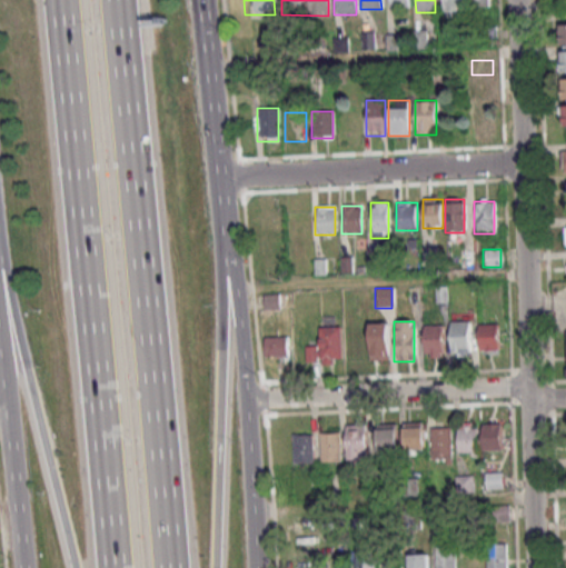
[(468,321),(449,321),(449,356),(468,356),(468,321)]
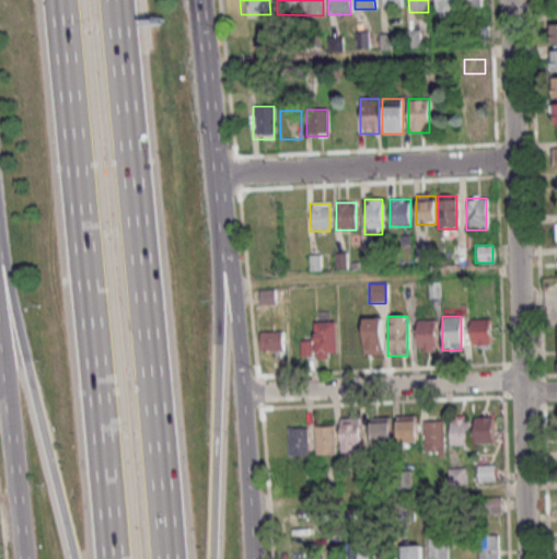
[(381,317),(361,317),(361,356),(381,356),(381,317)]
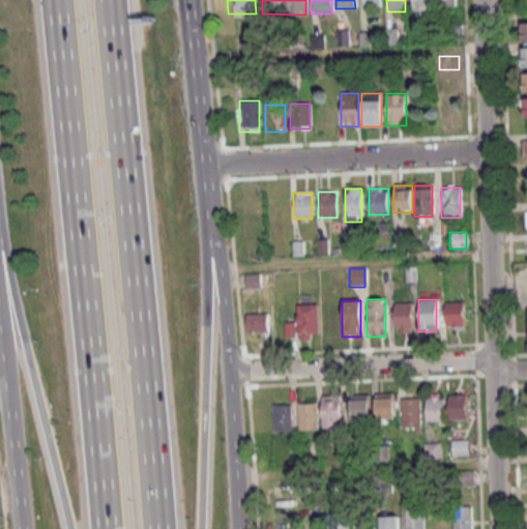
[(412,333),(412,302),(393,302),(393,333),(412,333)]
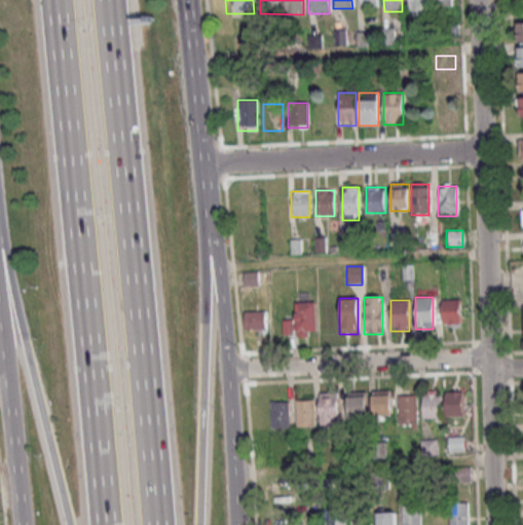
[(458,300),(441,300),(441,326),(458,326),(458,300)]
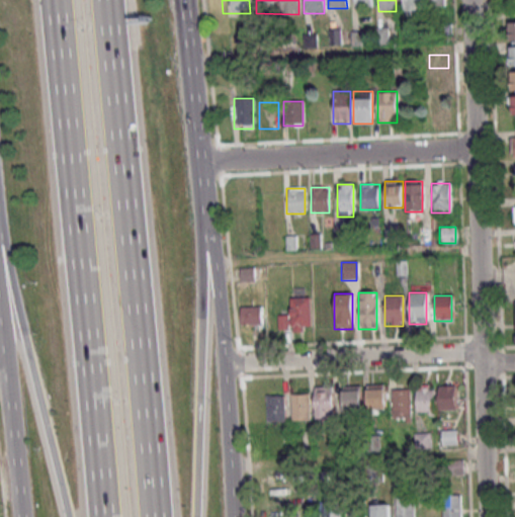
[(276,315),(276,332),(309,332),(309,297),(287,297),(287,315),(276,315)]
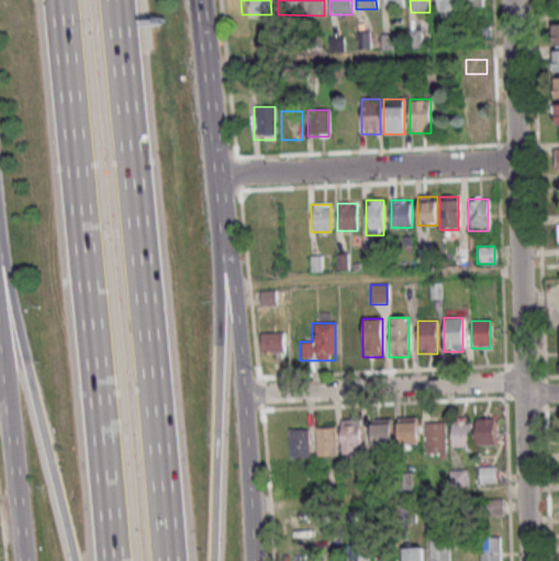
[(282,354),(282,333),(259,333),(259,354),(282,354)]
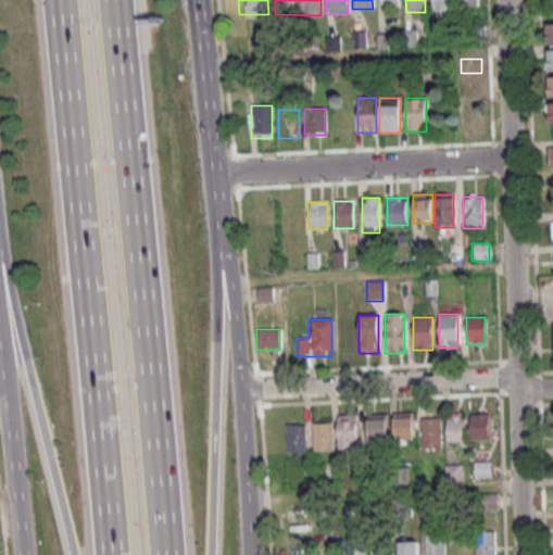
[(412,441),(412,414),(393,414),(393,441),(412,441)]
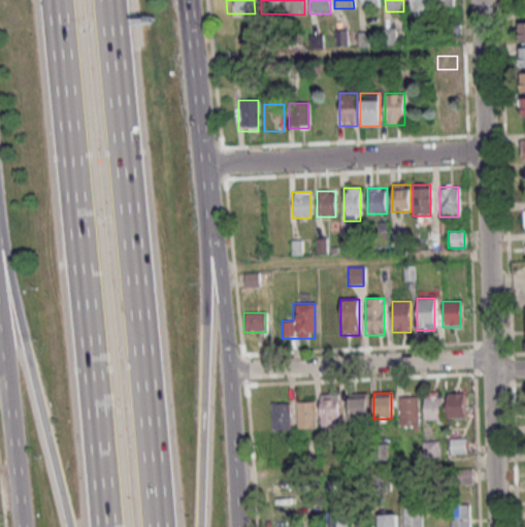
[(423,422),(443,422),(443,394),(423,394),(423,422)]
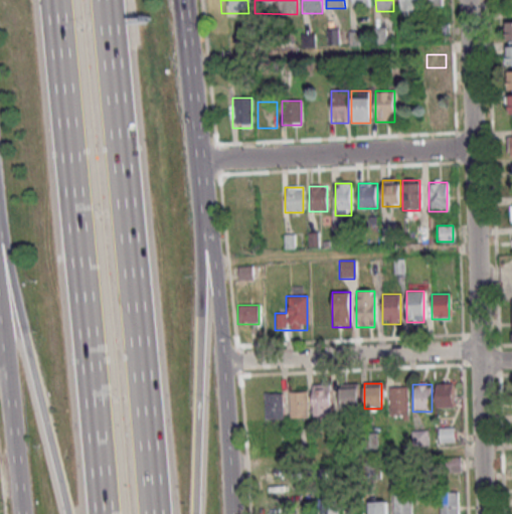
[(452,408),(452,384),(435,384),(435,408),(452,408)]
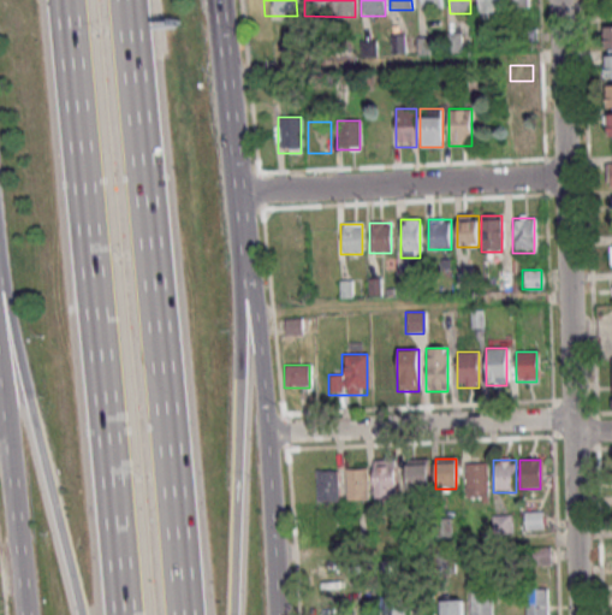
[(373,461),(373,498),(394,498),(394,461),(373,461)]
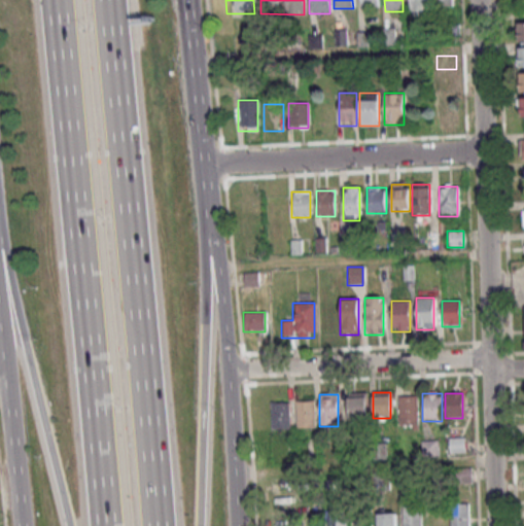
[(348,420),(368,420),(368,395),(348,395),(348,420)]
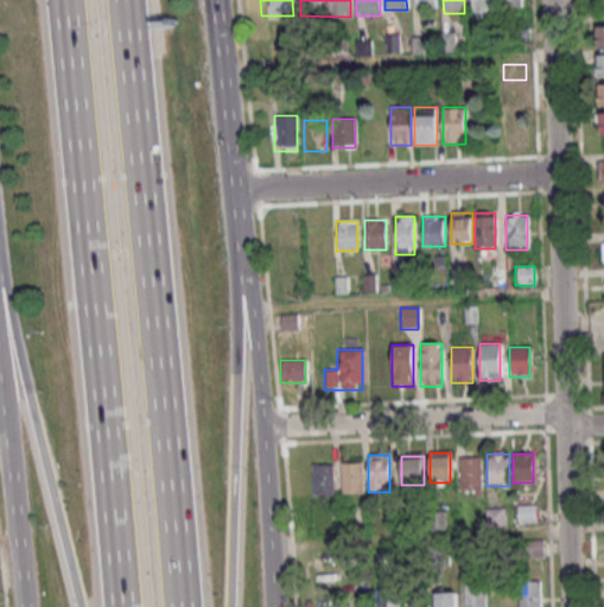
[(457,457),(457,492),(479,492),(479,457),(457,457)]
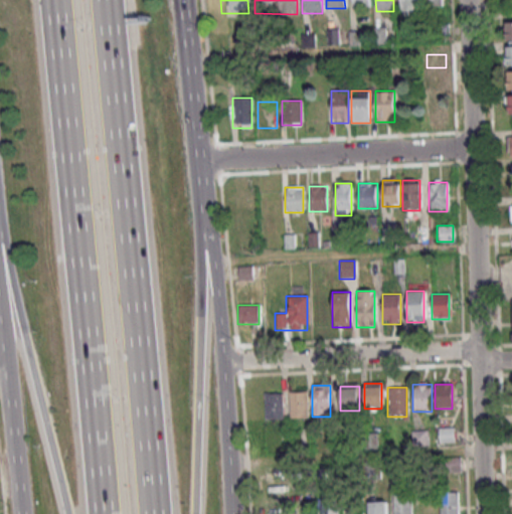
[(288,418),(306,418),(306,391),(288,391),(288,418)]
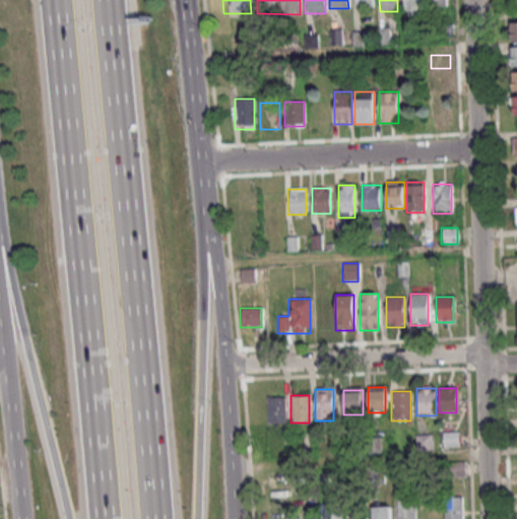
[(283,397),(265,397),(265,424),(283,424),(283,397)]
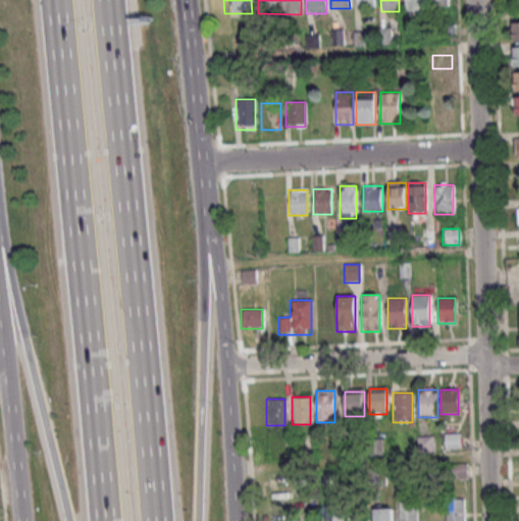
[(459,434),(444,434),(444,449),(459,449),(459,434)]
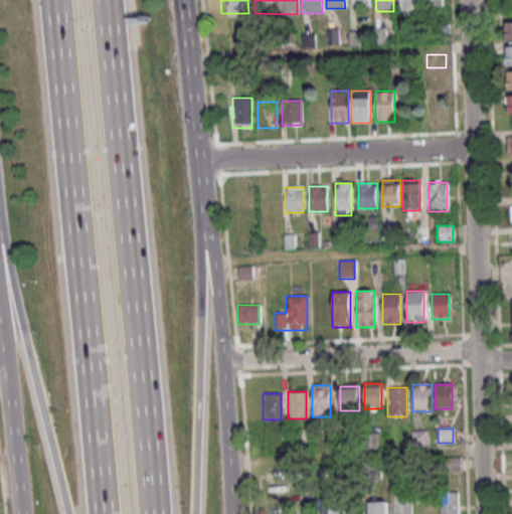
[(427,431),(411,431),(411,447),(427,447),(427,431)]
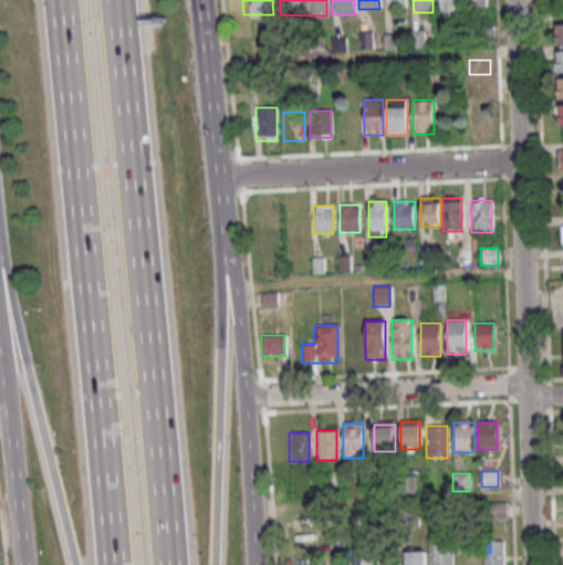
[(502,564),(502,541),(482,541),(481,564),(502,564)]
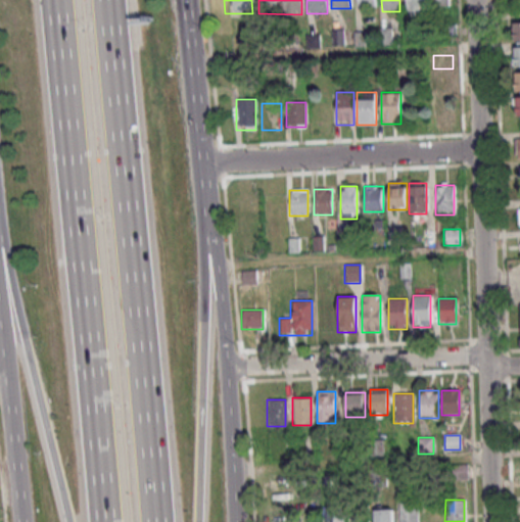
[(416,521),(416,503),(398,503),(397,521),(416,521)]
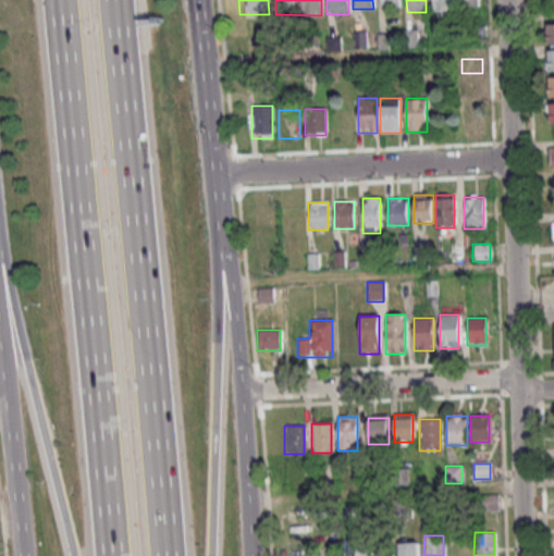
[(365,555),(365,540),(345,540),(344,555),(365,555)]
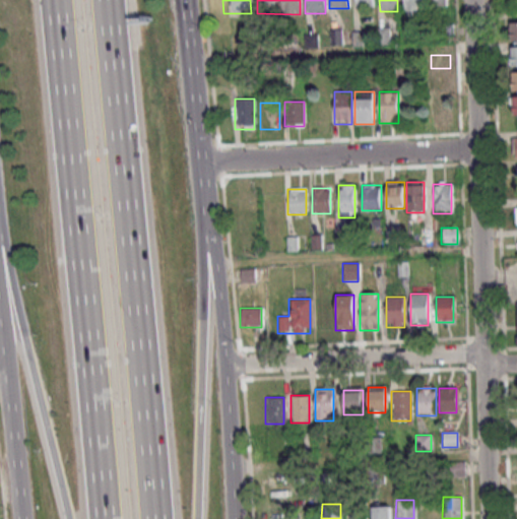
[(271,506),(271,518),(289,518),(291,506),(271,506)]
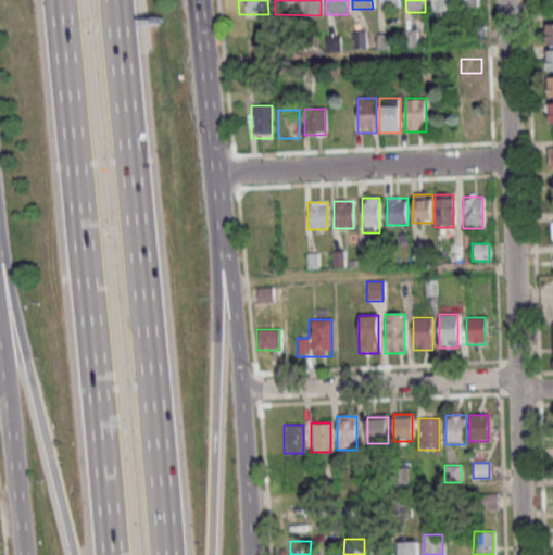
[(416,554),(417,542),(398,542),(398,554),(416,554)]
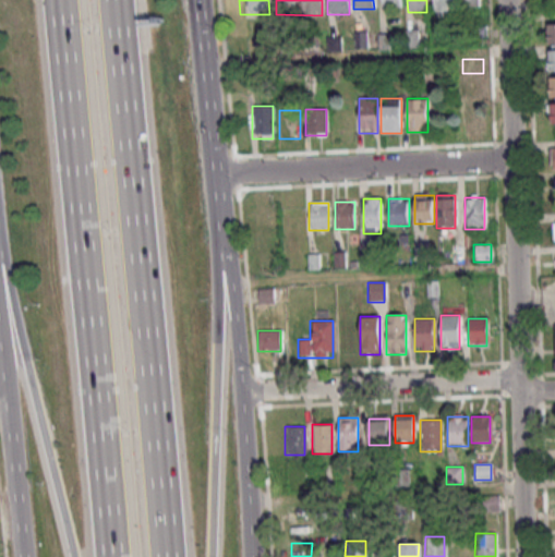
[(393,556),(393,545),(372,545),(372,556),(393,556)]
